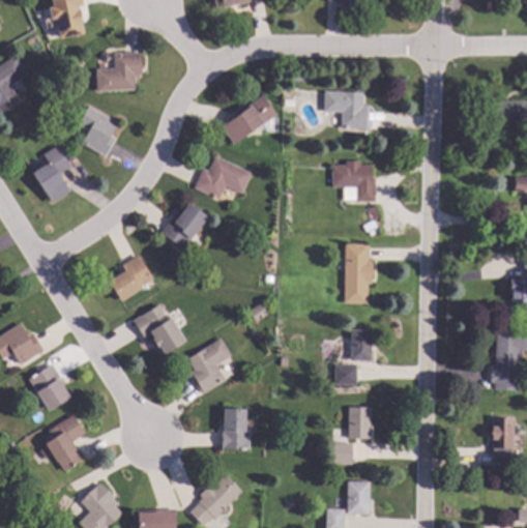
[(84,32),(79,4),(82,3),(81,0),(51,0),(53,6),(49,7),(51,18),(56,17),(59,36),(84,32)]
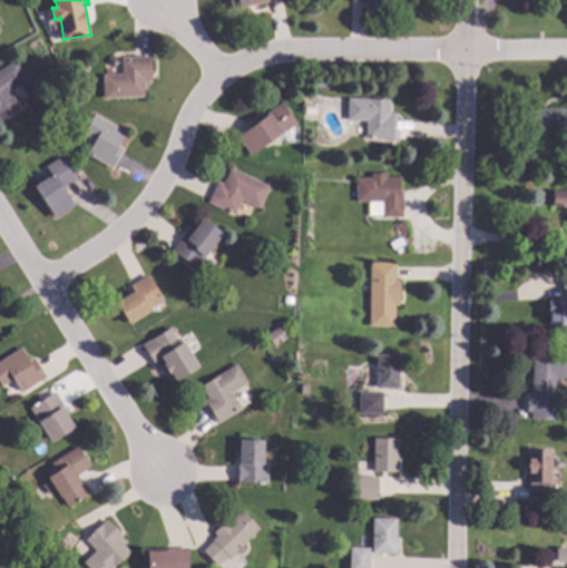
[(272,0),(234,9),(232,0),(272,0)]
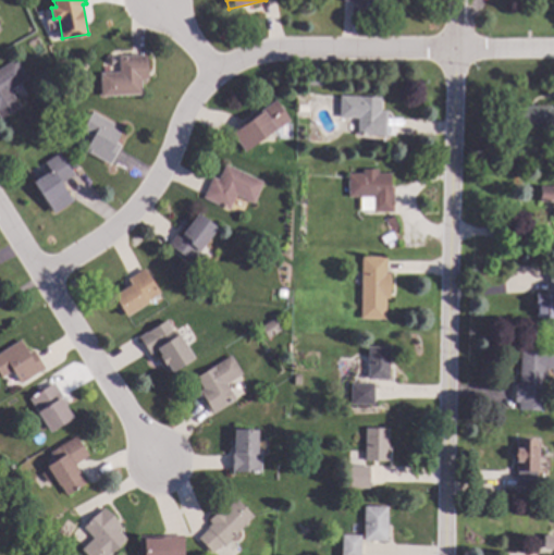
[(382,0),(382,1),(379,1),(379,9),(367,9),(367,1),(345,1),(345,0),(382,0)]
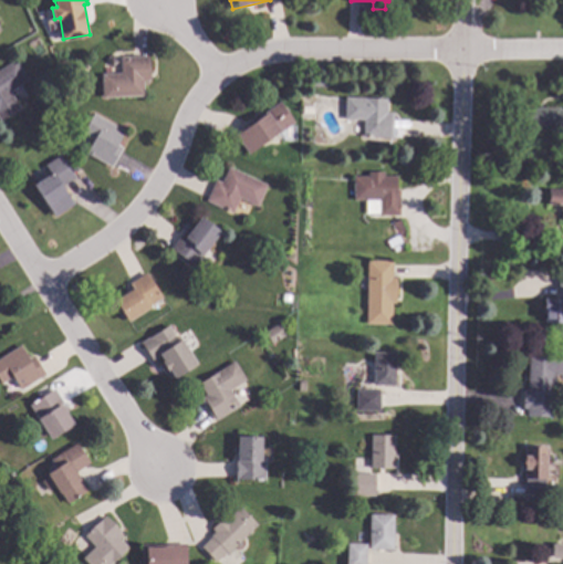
[(152,80),(145,80),(145,95),(104,97),(103,73),(123,72),(122,56),(150,55),(152,80)]
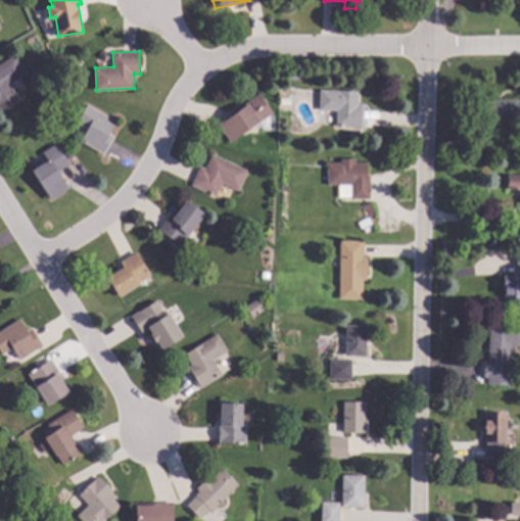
[(28,74),(11,85),(20,99),(1,111),(0,109),(0,65),(15,55),(28,74)]
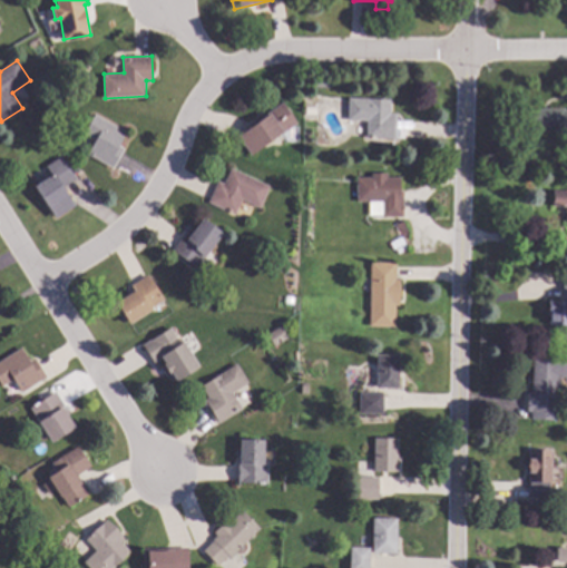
[(332,87),(313,87),(313,78),(332,78),(332,87)]
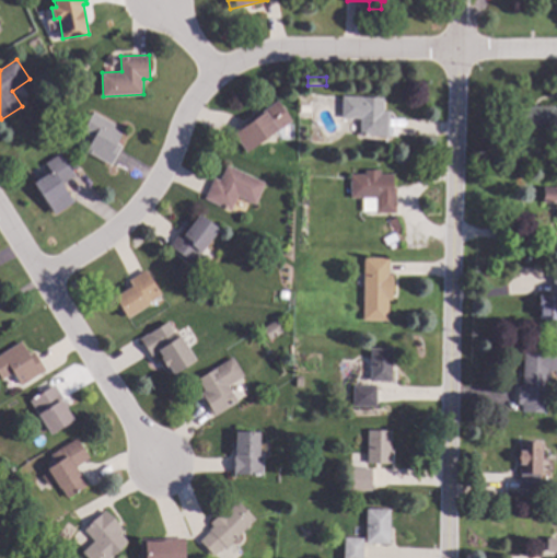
[(57,81),(54,89),(46,85),(50,78),(57,81)]
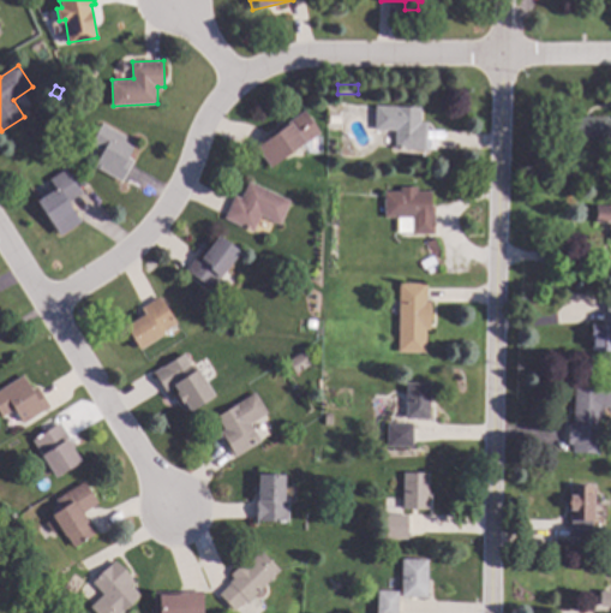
[(421,106),(421,121),(429,121),(427,149),(395,148),(396,130),(376,129),(376,105),(421,106)]
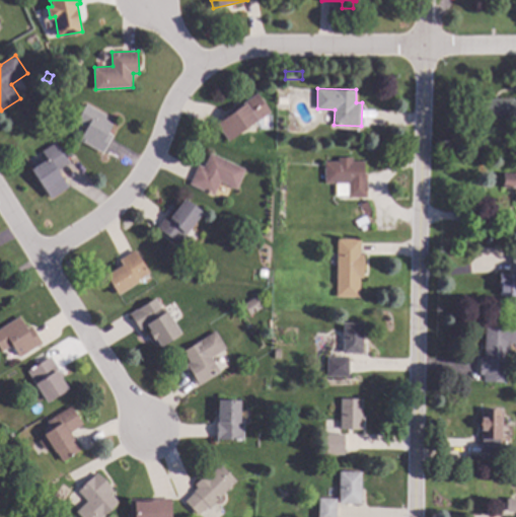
[(271,112),(229,140),(217,123),(236,109),(235,107),(258,92),(271,112)]
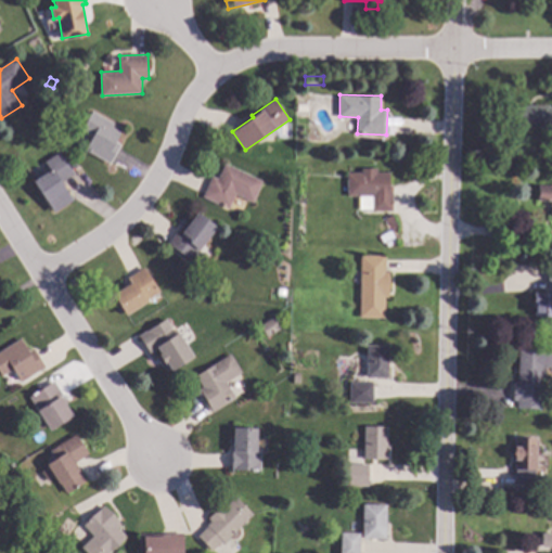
[(309,112),(299,112),(299,102),(309,102),(309,112)]
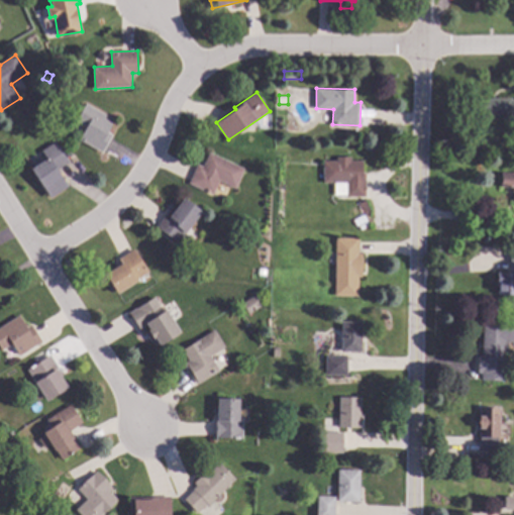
[(513,99),(513,112),(513,117),(478,118),(477,97),(513,97),(513,99)]
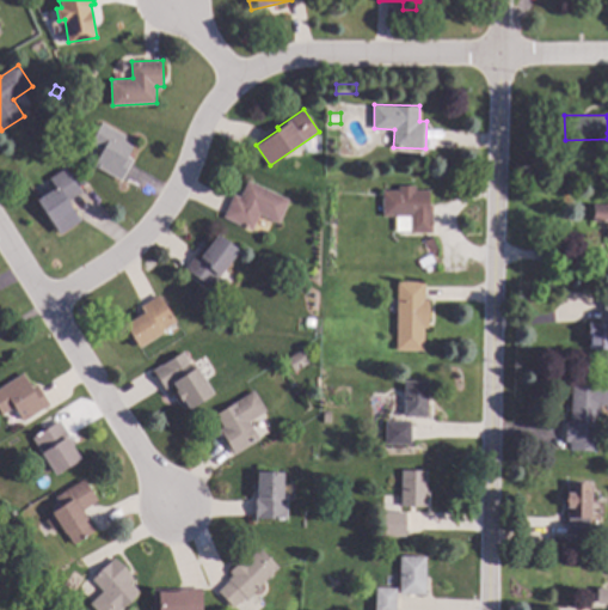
[(136,141),(128,156),(133,159),(121,180),(94,164),(103,150),(90,142),(102,122),(136,141)]
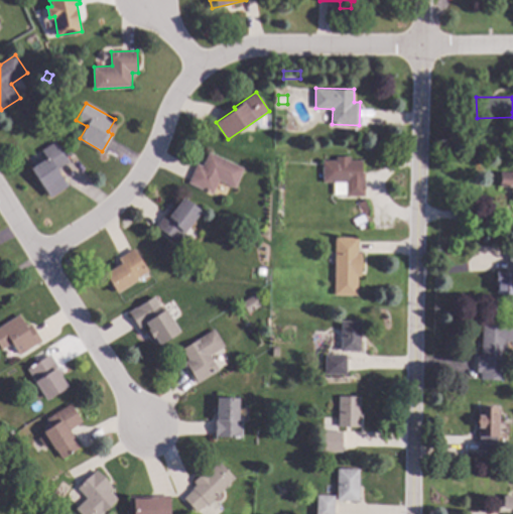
[(70,161),(57,169),(69,186),(50,198),(32,168),(47,158),(42,149),(56,140),(70,161)]
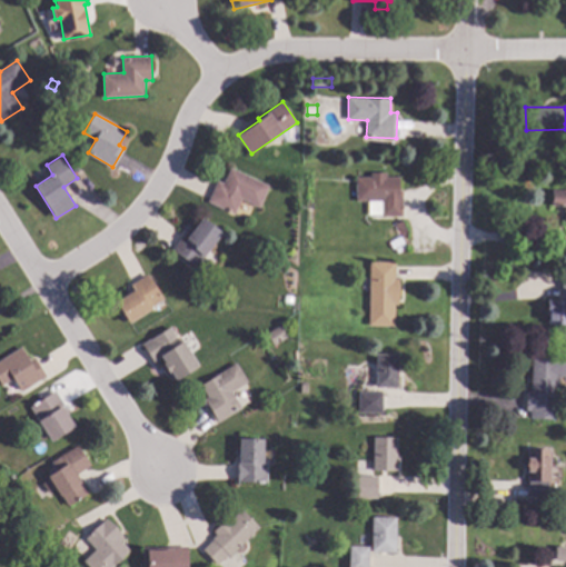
[(270,185),(260,207),(242,199),(236,214),(208,201),(218,180),(225,182),(231,168),(270,185)]
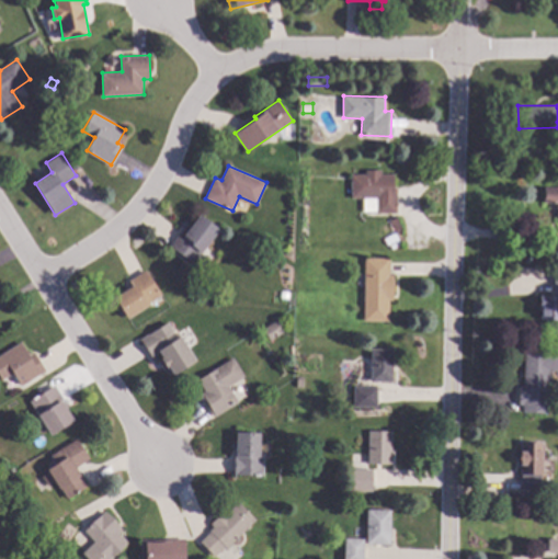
[(383,173),(395,173),(395,187),(398,187),(398,213),(377,213),(377,210),(365,210),(365,197),(352,197),(352,174),(366,174),(366,169),(383,169),(383,173)]
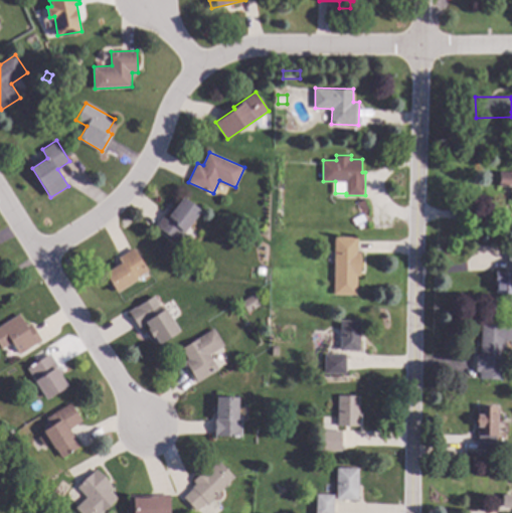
[(511,191),(511,186),(500,186),(501,171),(511,171),(511,191)]
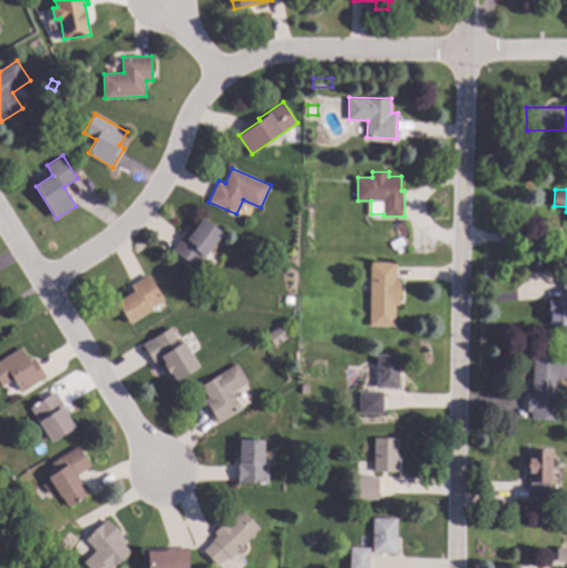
[(224,233),(207,255),(213,260),(203,272),(174,250),(189,228),(193,231),(203,217),(224,233)]
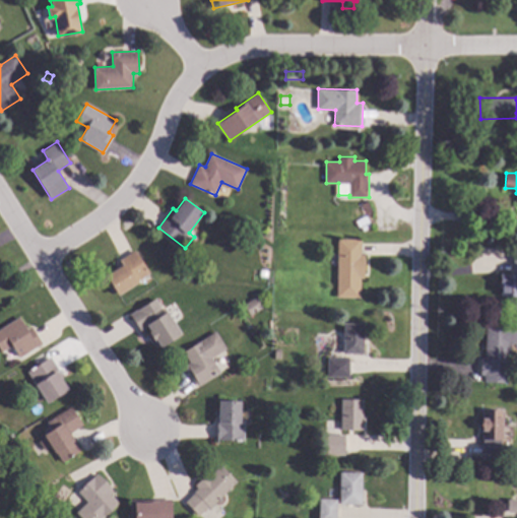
[(375,211),(374,215),(369,215),(363,204),(370,201),(375,211)]
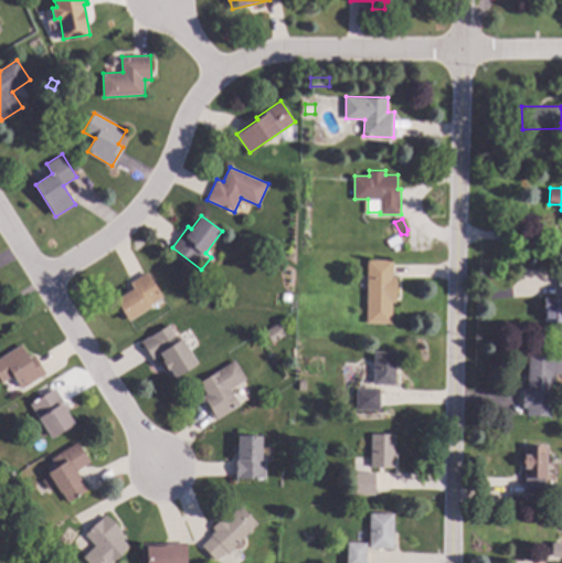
[(393,276),(398,276),(396,301),(393,301),(393,324),(368,322),(369,259),(393,259),(393,276)]
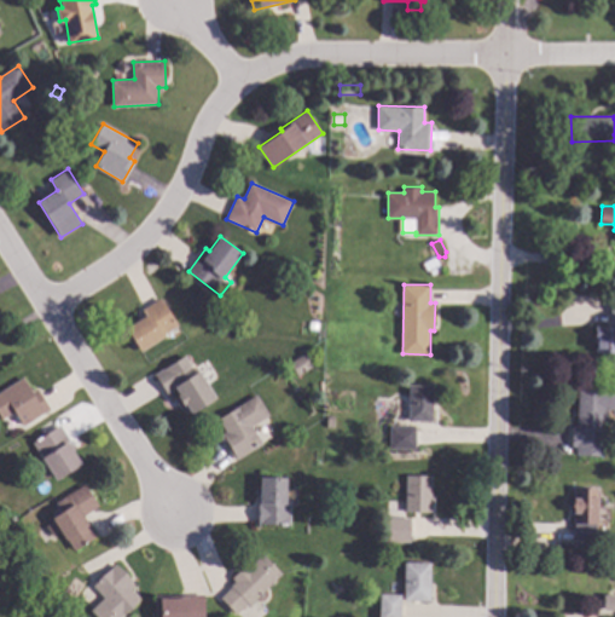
[(180,326),(141,352),(126,328),(146,313),(144,310),(161,298),(180,326)]
